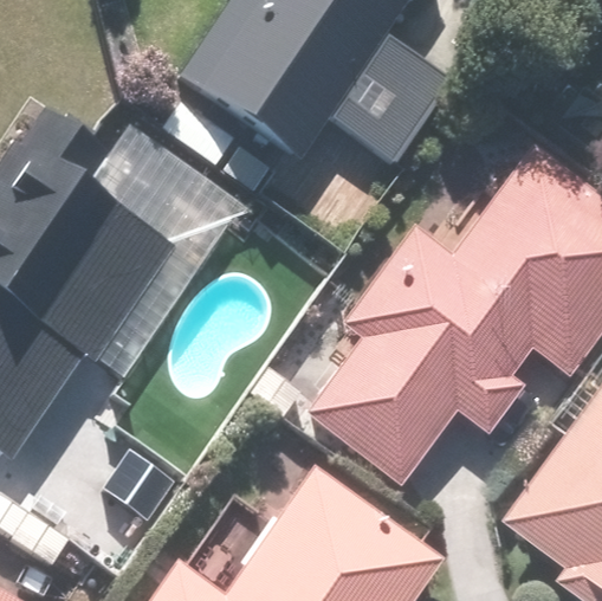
[(198,81),(162,125),(212,162),(239,125),(290,163),(322,120),(390,170),(458,78),(394,30),(415,0),(226,0),(179,66),(198,81)]
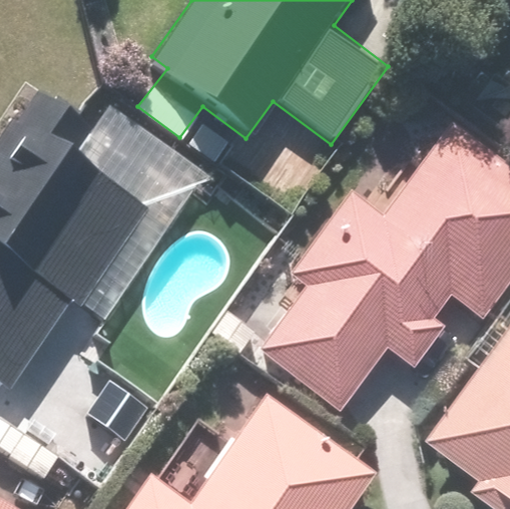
[(36,89),(0,139),(0,382),(14,393),(81,299),(121,327),(222,184),(102,99),(85,123),(36,89)]
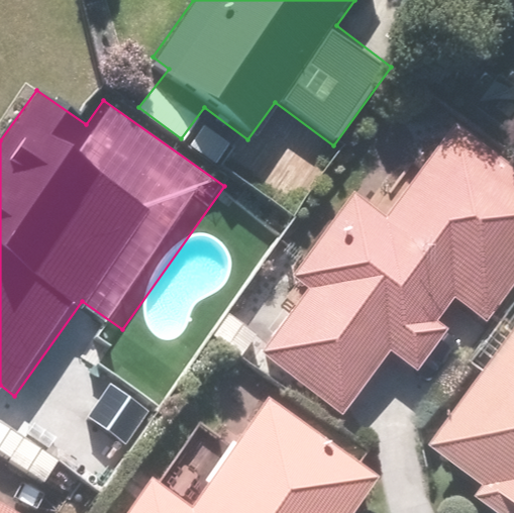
[(260,354),(342,414),(388,351),(417,373),(450,326),(439,318),(454,297),(486,319),(513,279),(513,163),(452,118),(383,214),(351,192),(290,279),(306,290),(260,354)]
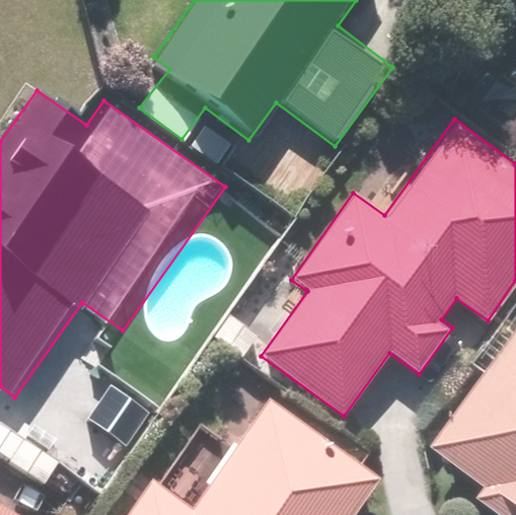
[(515,514),(515,338),(441,443),(490,477),(480,492),(513,514),(515,514)]
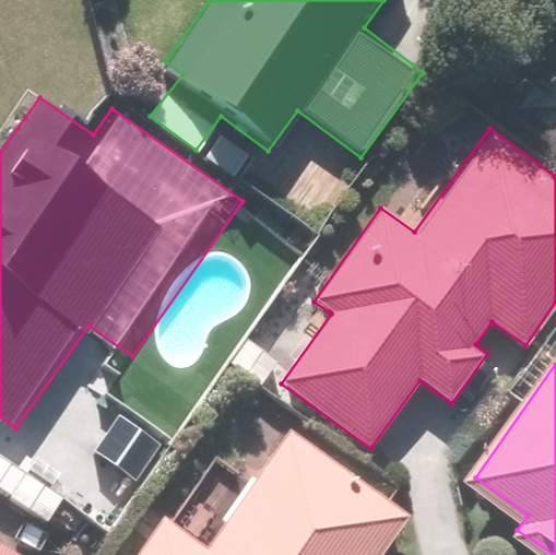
[(167,520),(162,517),(135,554),(385,554),(412,514),(288,436),(261,480),(214,450),(167,520)]
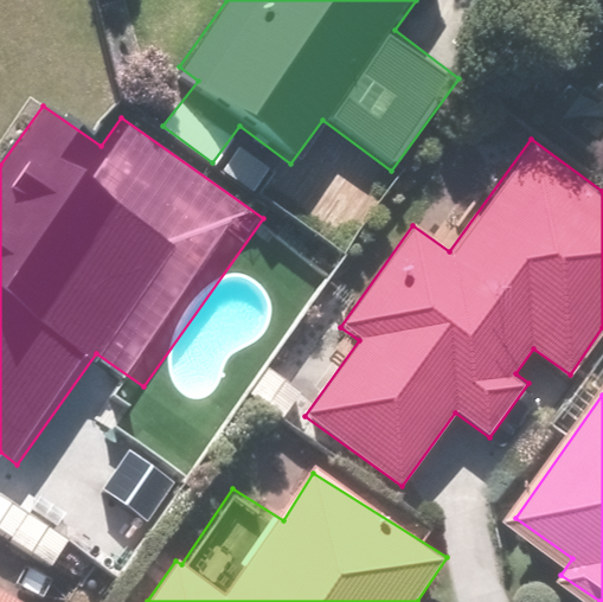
[(0,601),(20,601),(24,595),(0,583),(0,601)]
